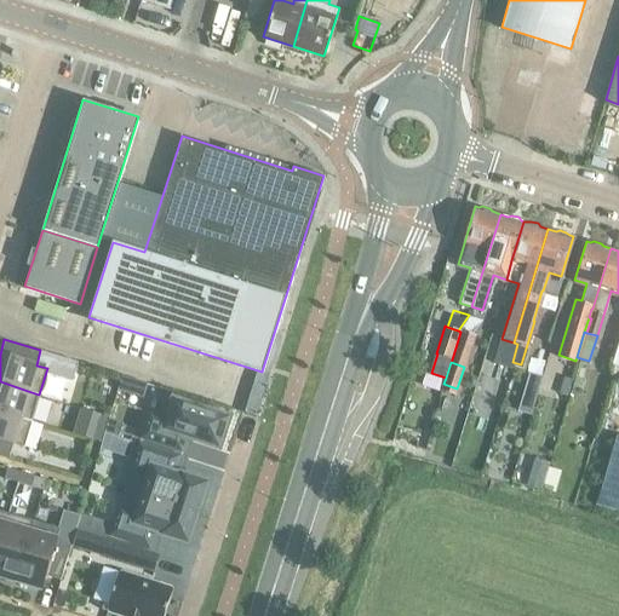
[(522,395),(534,398),(540,375),(528,372),(522,395)]
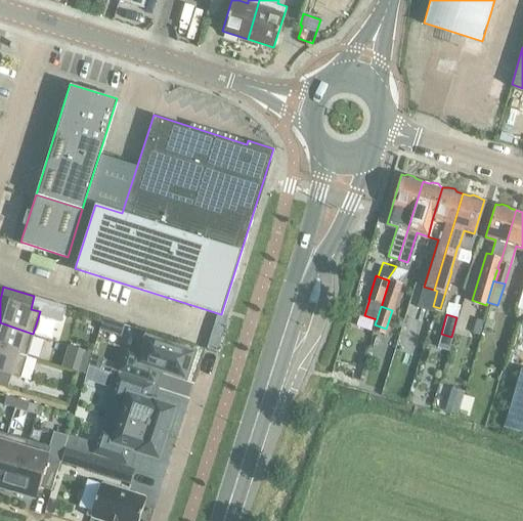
[(0,346),(17,352),(24,331),(0,322),(0,346)]
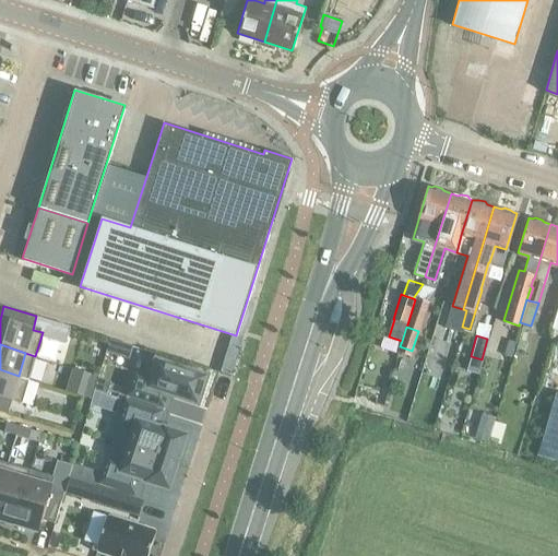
[(144,357),(139,375),(131,371),(123,394),(161,405),(164,392),(194,402),(203,375),(144,357)]
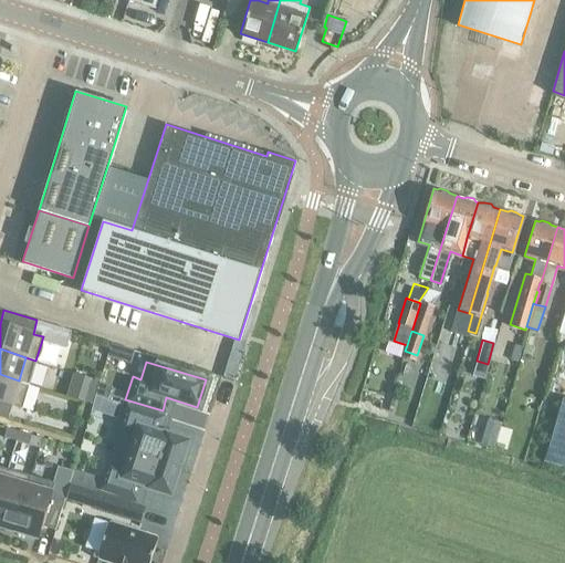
[(29,384),(19,381),(0,374),(0,415),(8,418),(12,404),(22,407),(29,384)]
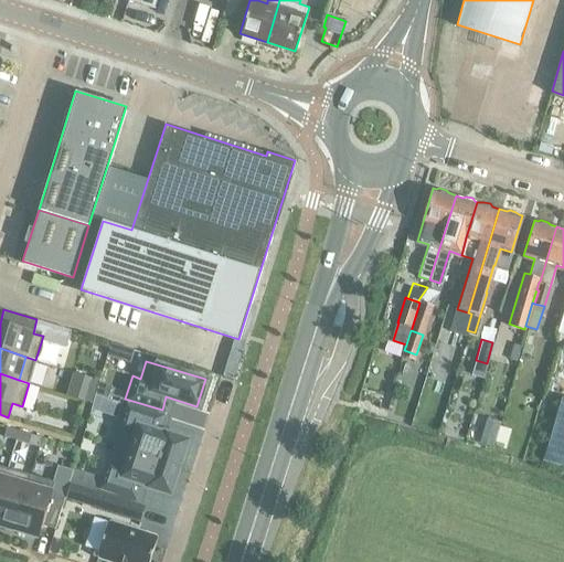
[(98,379),(89,375),(83,399),(92,402),(98,379)]
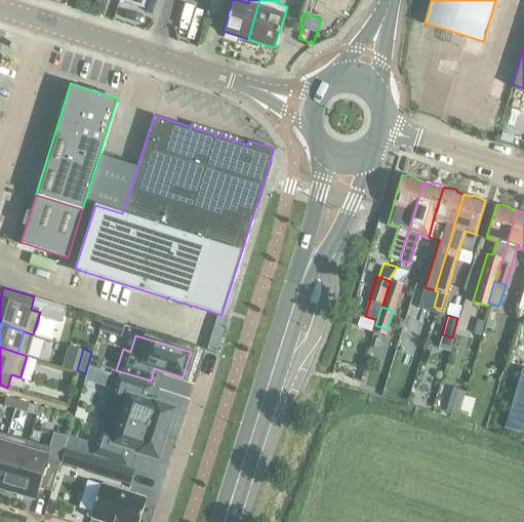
[(104,358),(91,354),(88,365),(101,368),(104,358)]
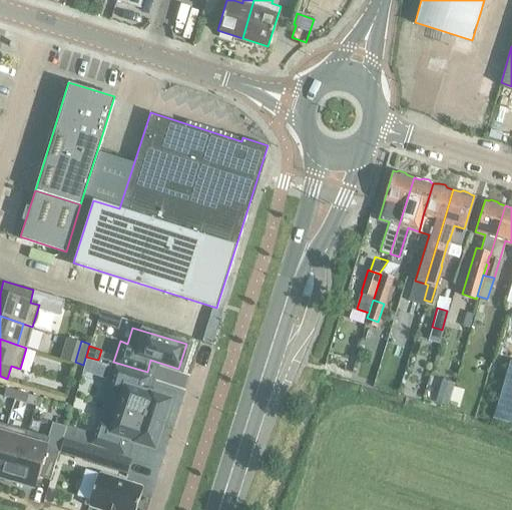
[(87,358),(84,367),(91,369),(94,360),(87,358)]
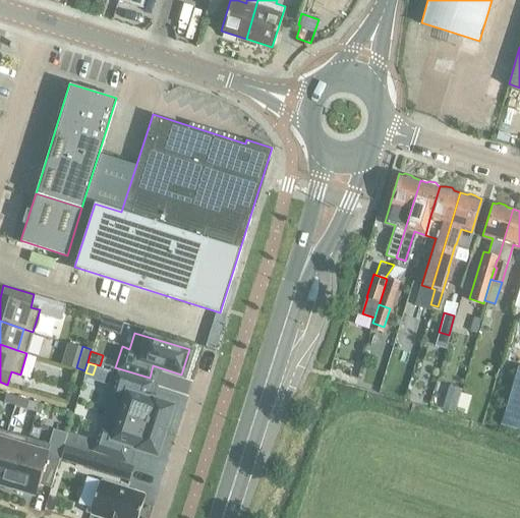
[(501,423),(519,429),(519,425),(519,365),(518,365),(501,423)]
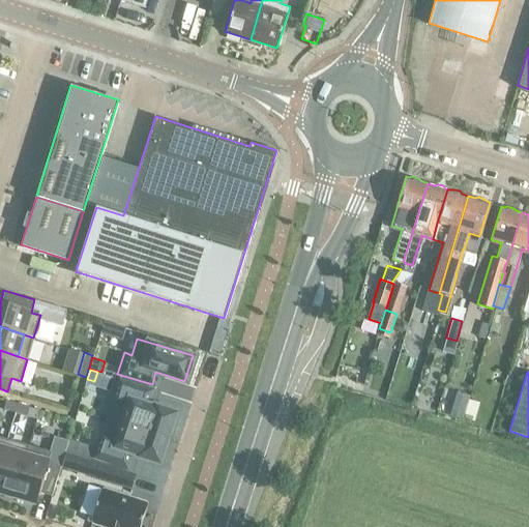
[(175,411),(152,405),(152,406),(146,404),(150,389),(116,379),(109,403),(117,406),(112,420),(168,437),(175,411)]
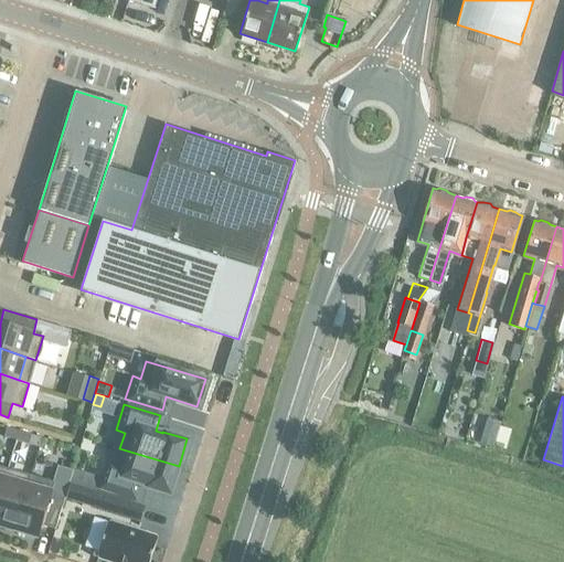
[(500,421),(487,417),(479,441),(492,445),(500,421)]
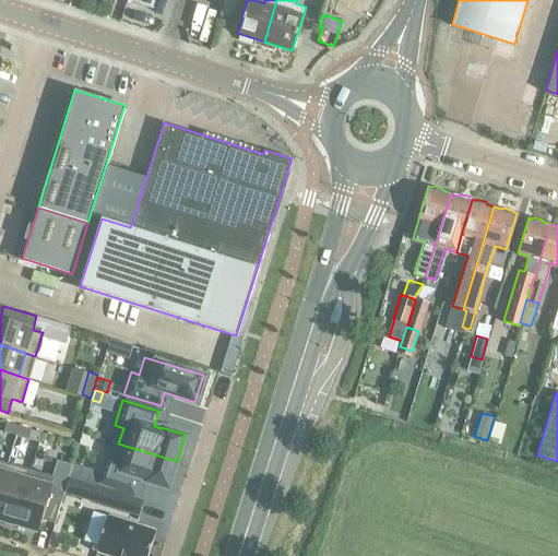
[(506,424),(494,421),(488,439),(500,442),(506,424)]
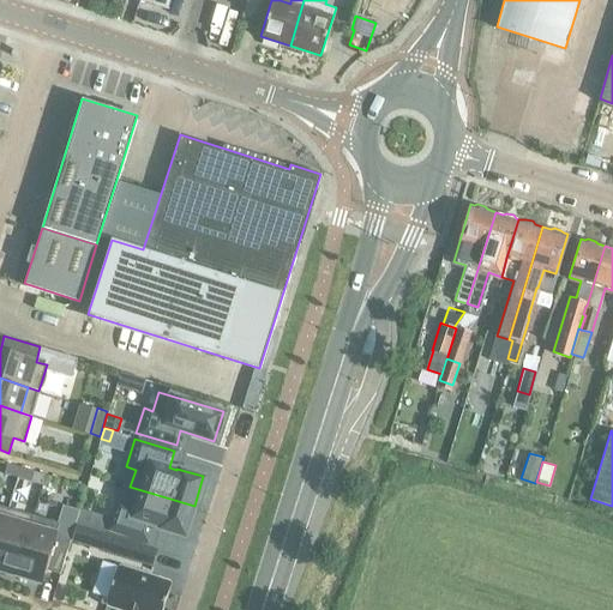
[(4,472),(18,476),(20,466),(7,463),(4,472)]
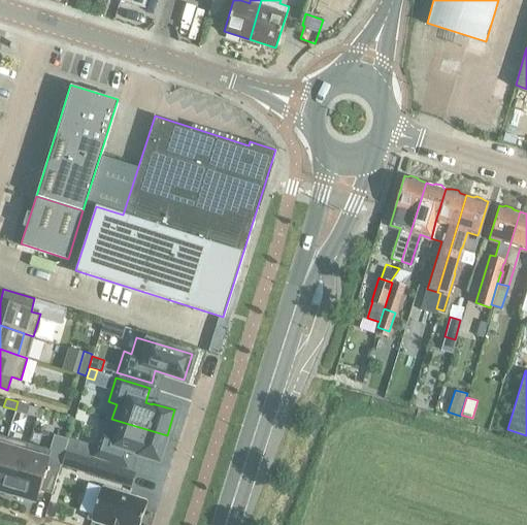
[(18,401),(15,409),(27,414),(29,404),(18,401)]
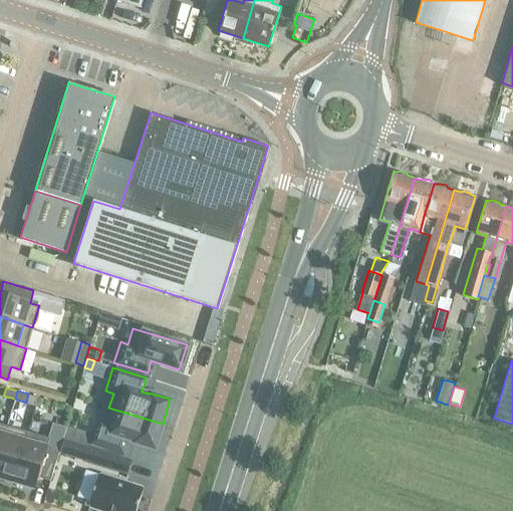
[(104,423),(96,420),(89,444),(122,454),(127,440),(134,441),(133,443),(155,449),(163,424),(108,408),(104,423)]
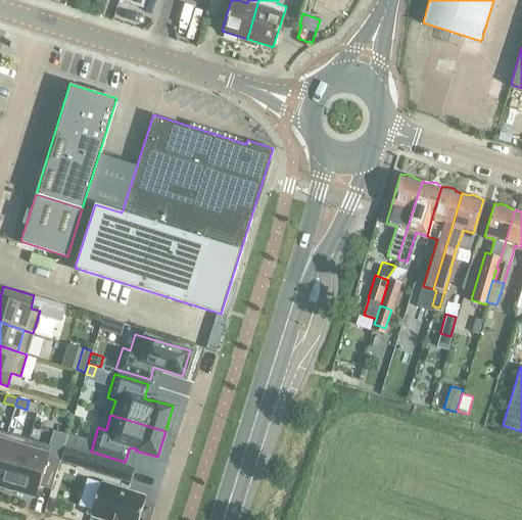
[(29,438),(7,432),(0,456),(0,484),(13,489),(26,447),(29,438)]
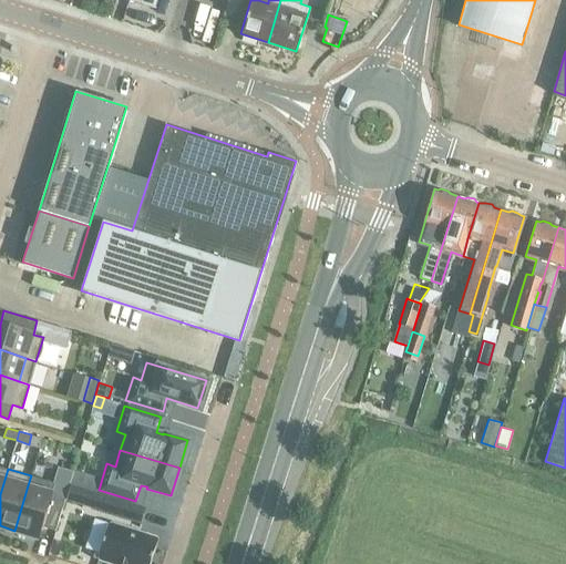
[(31,475),(28,485),(14,531),(38,539),(42,525),(55,530),(65,496),(52,493),(54,482),(31,475)]
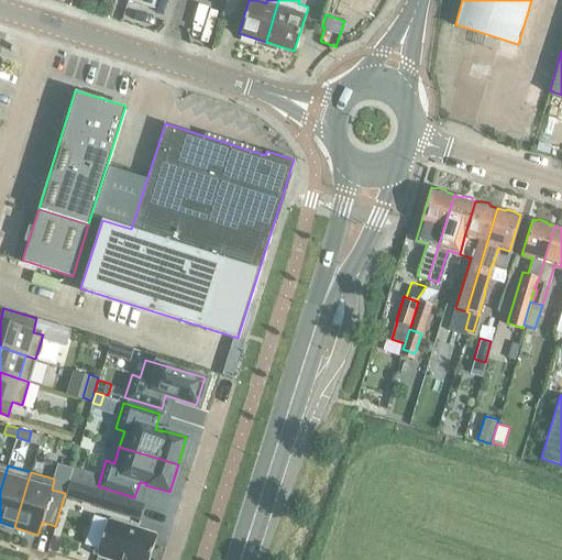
[(69,481),(65,494),(90,502),(95,489),(69,481)]
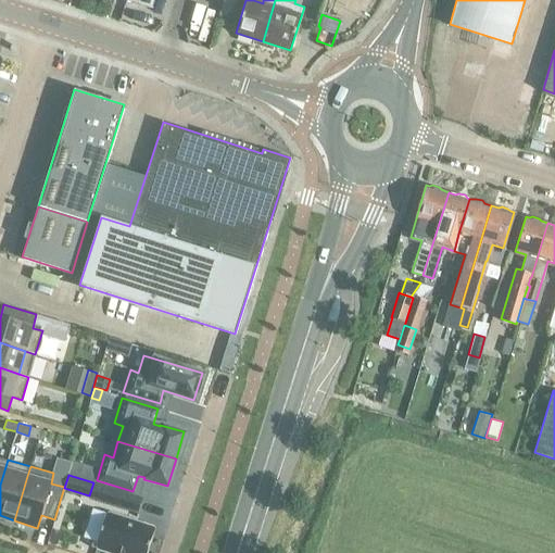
[(108,511),(106,511),(96,547),(113,552),(112,552),(114,552),(146,552),(154,526),(153,526),(108,512),(108,511)]
